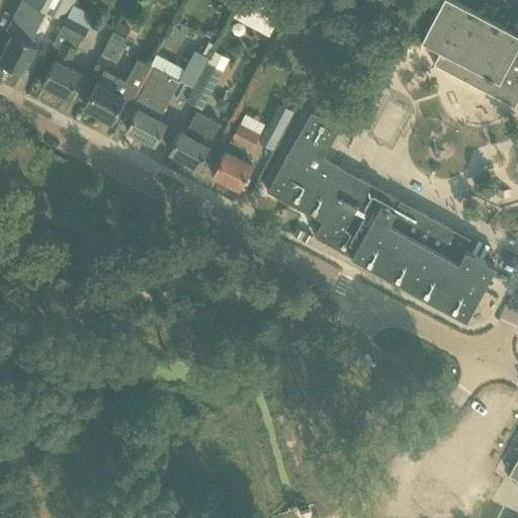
[(73,0),(20,0),(5,30),(11,33),(0,55),(0,62),(21,73),(35,47),(27,42),(44,9),(57,17),(60,12),(66,15),(73,2),(73,0)]
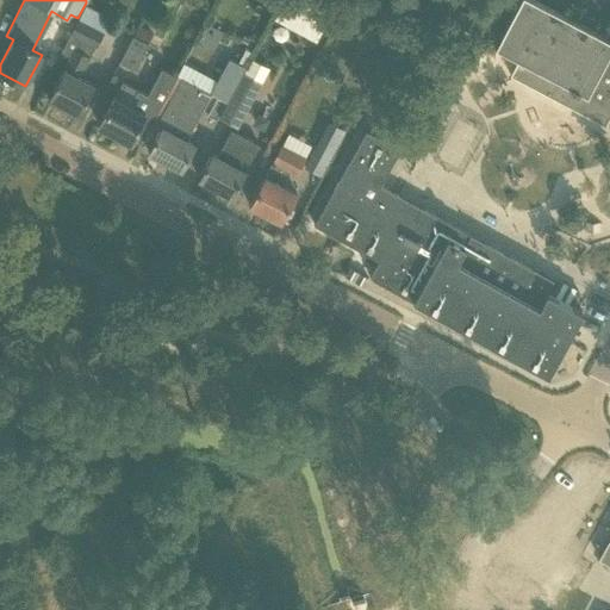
[(317,0),(282,0),(274,18),(316,41),(332,8),(317,0)]
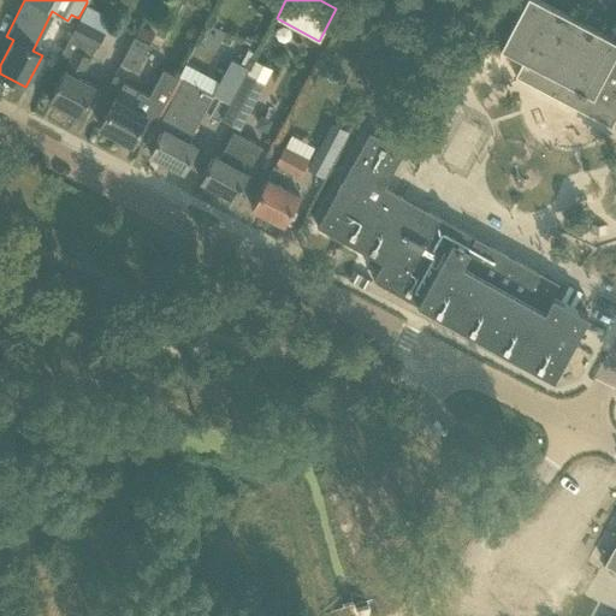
[(615,25),(610,37),(539,0),(523,0),(499,47),(523,59),(515,76),(611,126),(615,117),(615,25)]
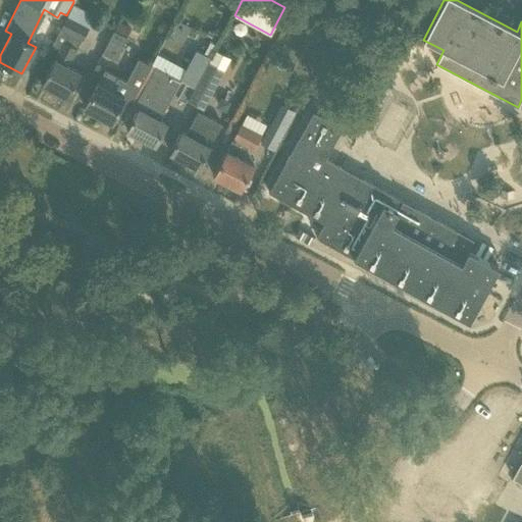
[(66,66),(88,27),(66,15),(59,29),(61,29),(52,44),(59,48),(41,84),(66,98),(80,72),(66,66)]
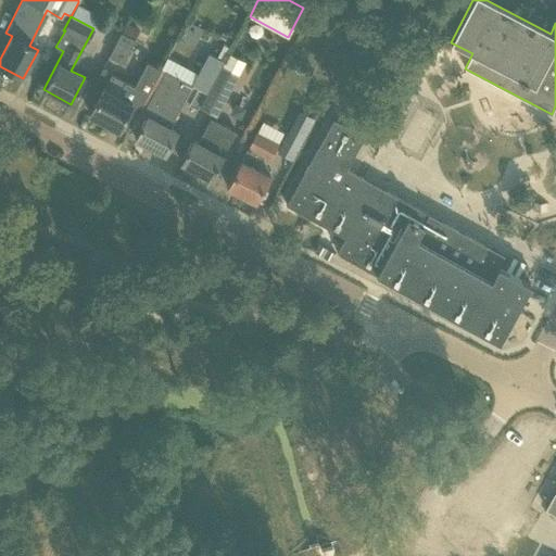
[(123,63),(140,29),(127,22),(110,57),(123,63)]
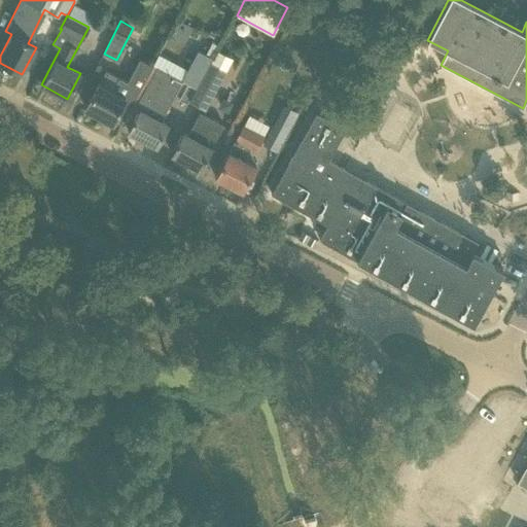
[(393,22),(387,32),(402,40),(408,30),(393,22)]
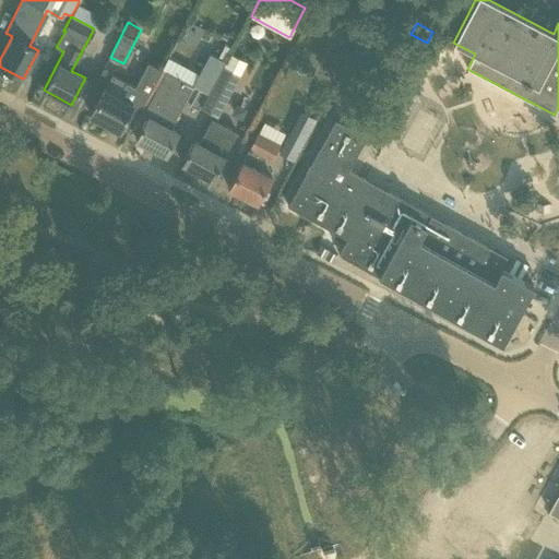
[(209,54),(199,73),(192,85),(207,93),(224,61),(209,54)]
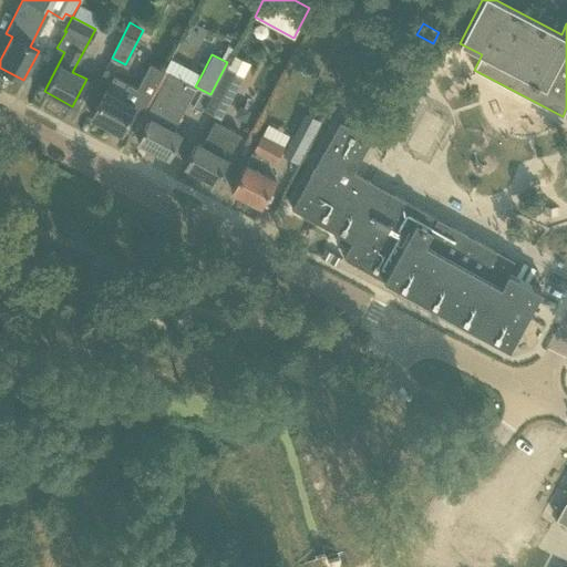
[(121,132),(134,106),(142,111),(164,71),(150,63),(136,89),(113,76),(106,90),(105,90),(91,116),(121,132)]
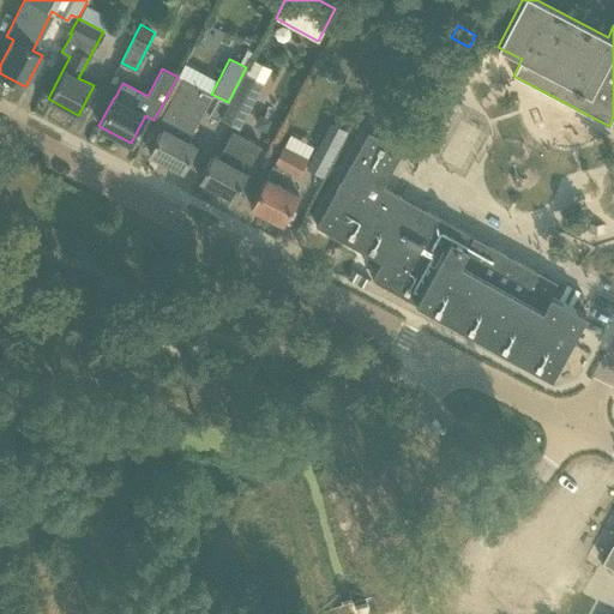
[(239,128),(262,82),(246,74),(222,120),(239,128)]
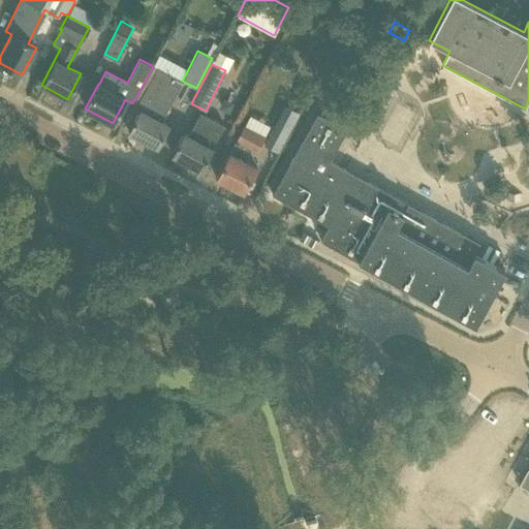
[(139,111),(128,131),(157,147),(168,125),(160,121),(182,81),(157,67),(135,109),(139,111)]
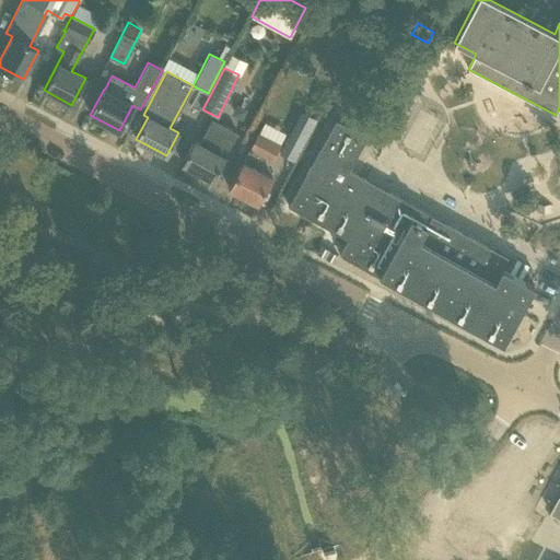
[(281,153),(293,159),(314,118),(302,113),(281,153)]
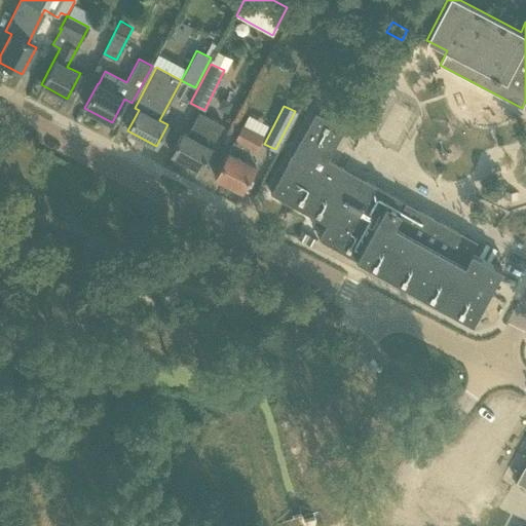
[(171,153),(199,168),(224,124),(199,112),(187,135),(182,133),(171,153)]
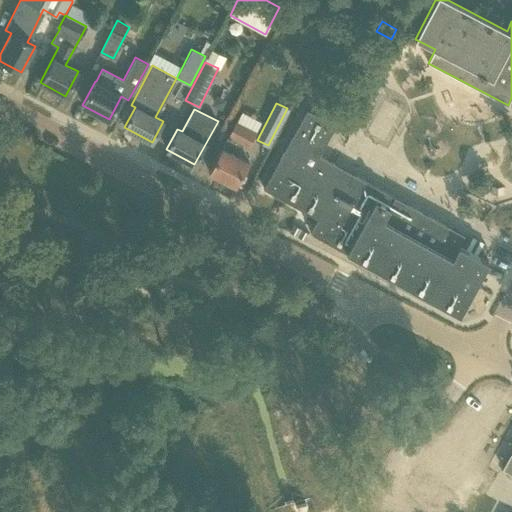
[(488,261),(487,261),(459,244),(456,250),(439,240),(447,225),(445,224),(444,226),(429,218),(429,217),(422,213),(422,214),(394,199),(395,197),(380,189),(379,191),(336,168),(338,165),(337,165),(336,166),(318,156),(336,124),(307,109),(263,188),(264,189),(265,187),(318,216),(310,231),(312,233),(313,232),(346,250),(346,251),(348,252),(349,251),(458,312),(457,313),(459,314),(488,261)]
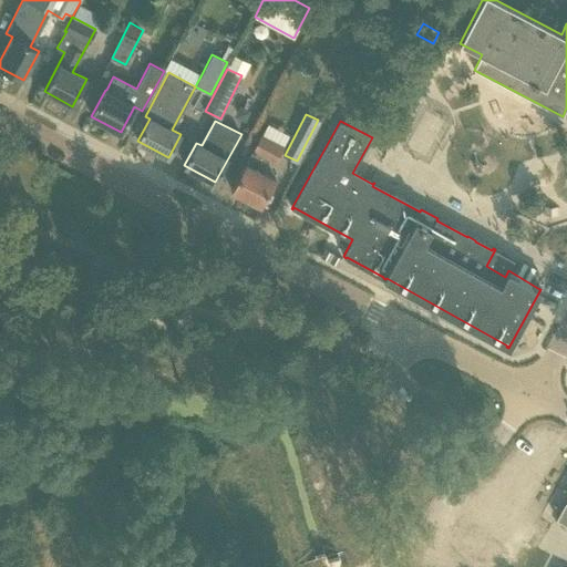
[(263,172),(268,160),(275,163),(285,145),(282,145),(289,134),(268,124),(263,134),(261,133),(232,191),(260,206),(276,178),(263,172)]
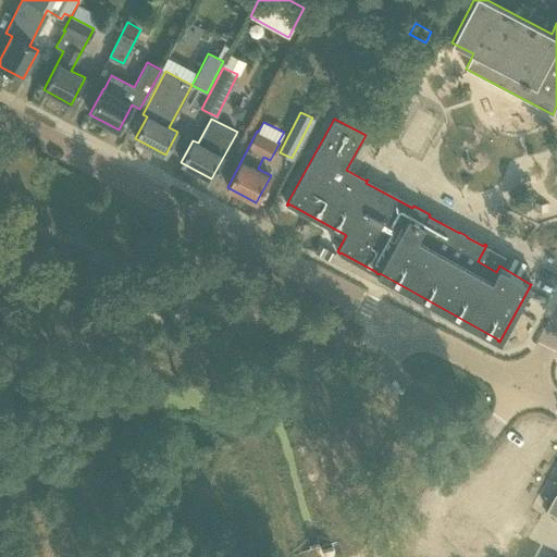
[(316,252),(323,256),(327,248),(320,245),(316,252)]
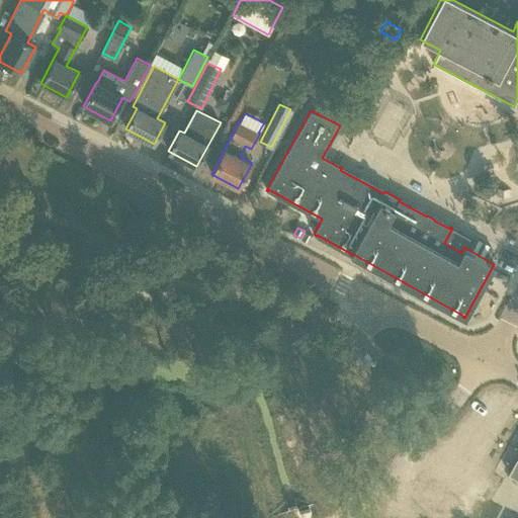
[(313,236),(306,232),(301,239),(309,243),(313,236)]
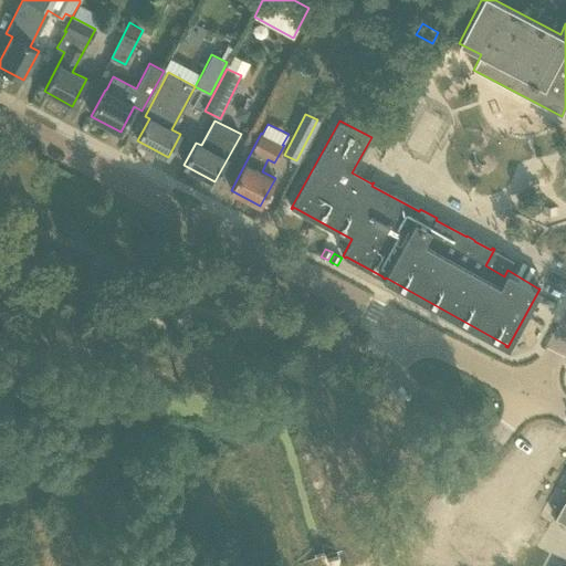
[(512,273),(531,283),(537,271),(519,260),(512,273)]
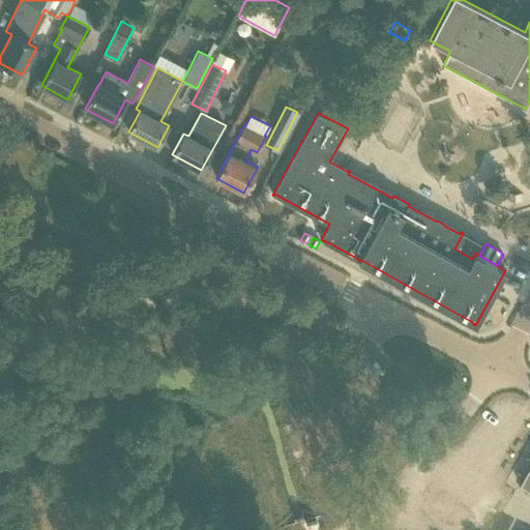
[(529,444),(523,454),(529,458),(529,467),(521,486),(529,490),(529,444)]
